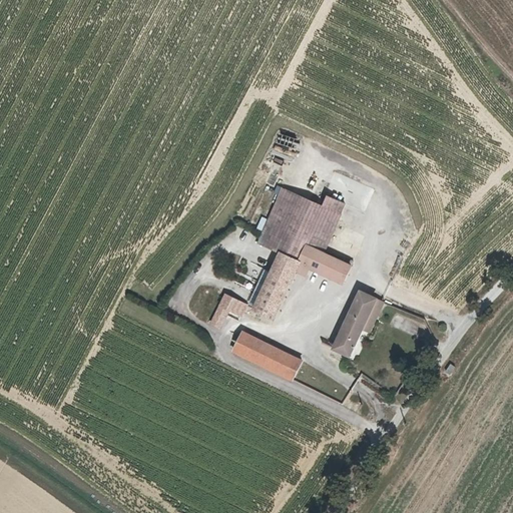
[(326,204),(282,185),(255,242),(276,251),(297,261),(305,244),(323,252),(341,211),(326,204)]
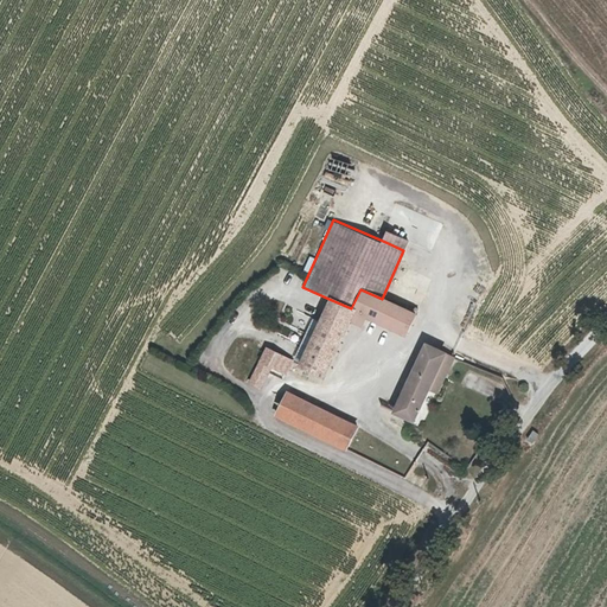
[(385,242),(403,250),(408,240),(390,231),(385,242)]
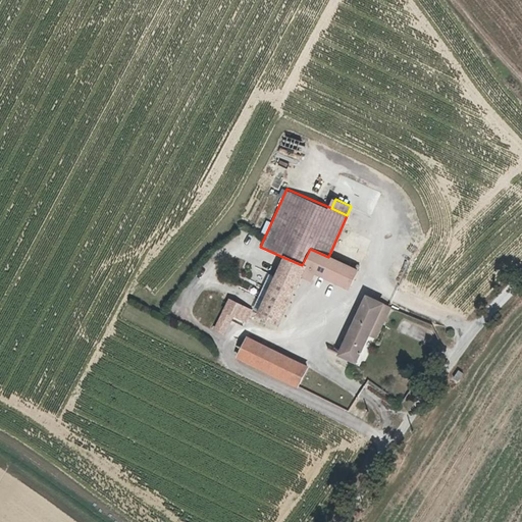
[(310,249),(302,265),(312,269),(348,286),(355,269),(328,257),(310,249)]
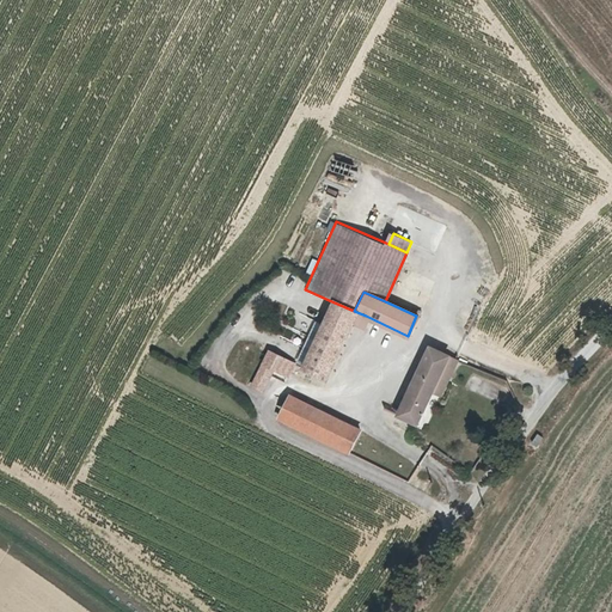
[(354,311),(329,300),(299,367),(322,379),(354,311)]
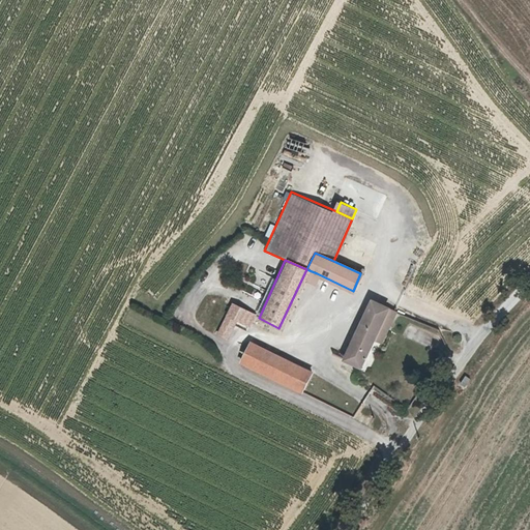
[(303,277),(314,282),(317,273),(306,269),(303,277)]
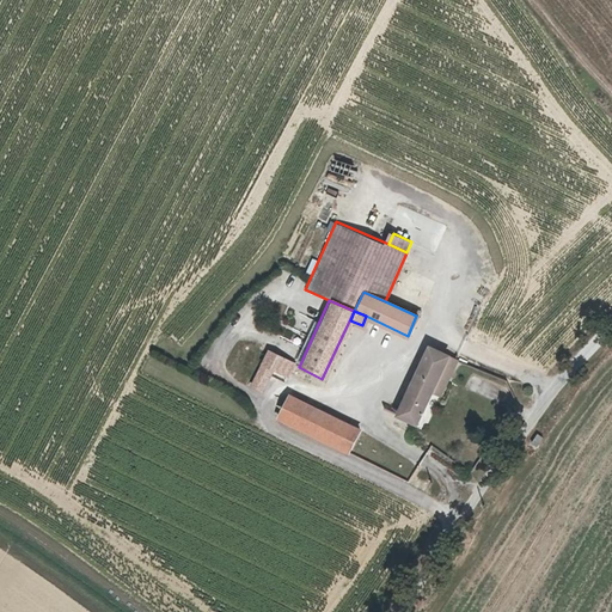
[(428,343),(395,411),(411,420),(416,422),(432,389),(448,354),(448,353),(428,343)]
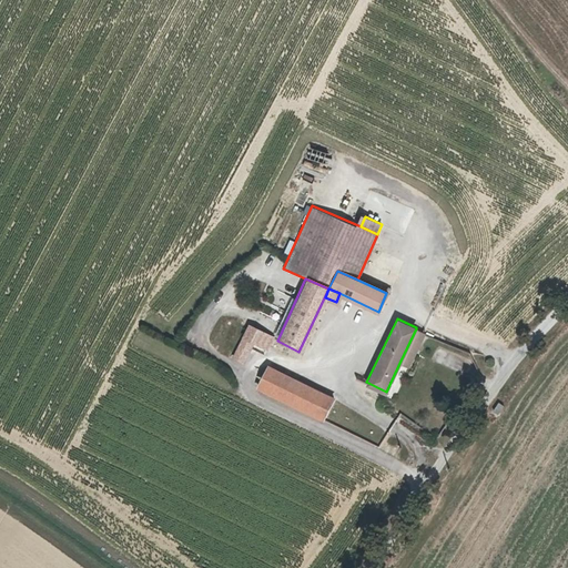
[(251,343),(257,331),(245,324),(229,357),(239,362),(249,342),(251,343)]
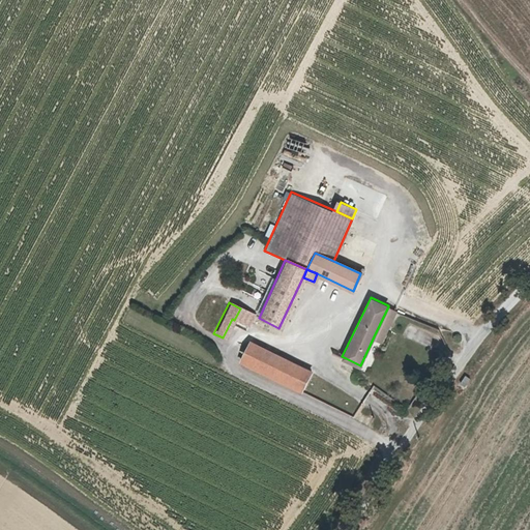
[(374,336),(381,340),(395,310),(388,306),(374,336)]
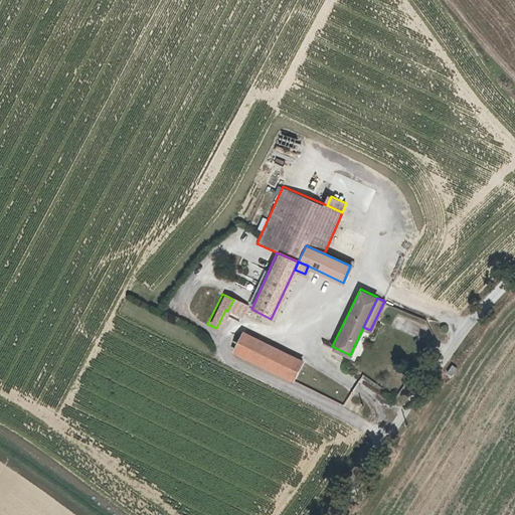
[(241,331),(231,350),(290,379),(299,360),(241,331)]
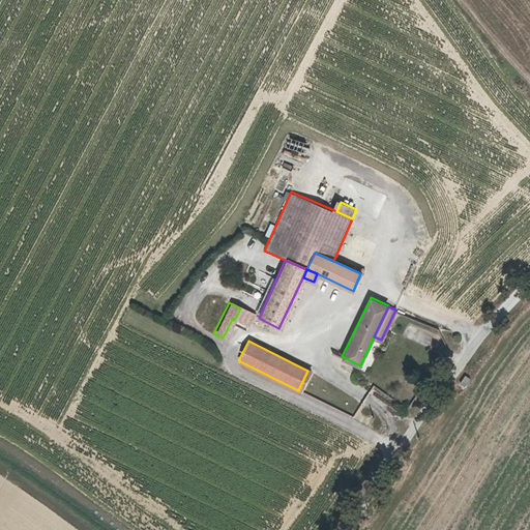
[(470,374),(466,372),(462,377),(460,379),(465,382),(470,374)]
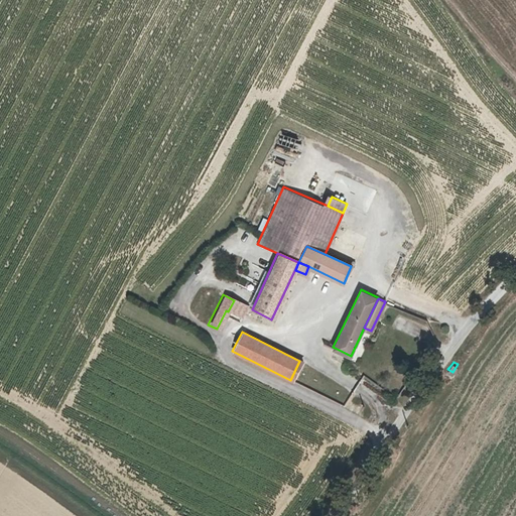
All buildings are outlined.
